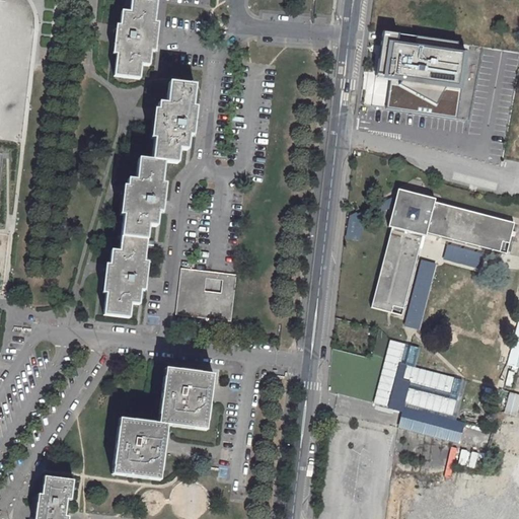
[(122,12),(114,76),(140,79),(141,65),(149,66),(152,38),(156,2),(142,0),(130,0),(130,13),(122,12)]
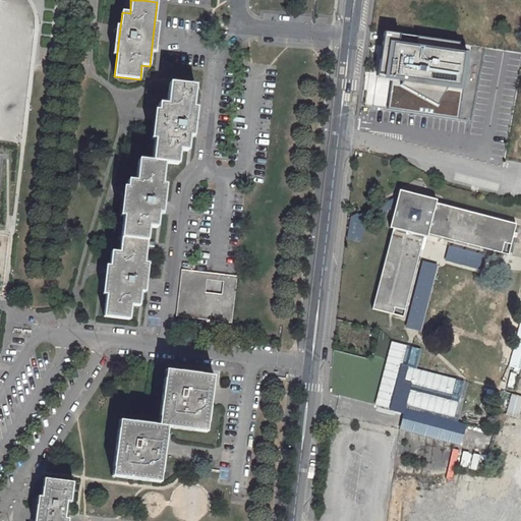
[(379,41),(372,76),(392,80),(405,82),(402,85),(440,106),(448,88),(476,94),(482,55),(379,41)]
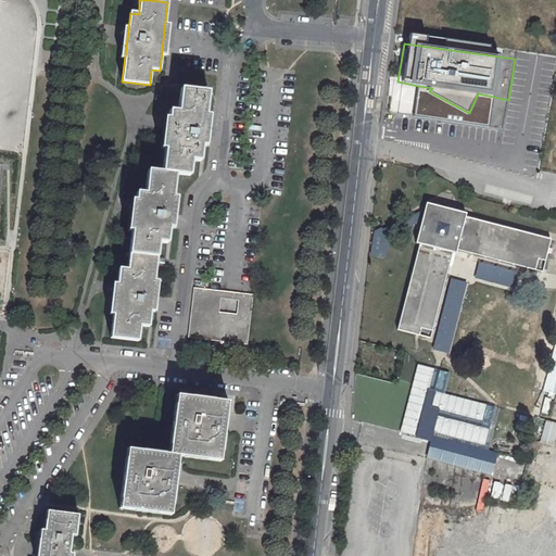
[(432,88),(418,86),(414,115),(504,129),(508,100),(478,93),(469,113),(429,91),(432,88)]
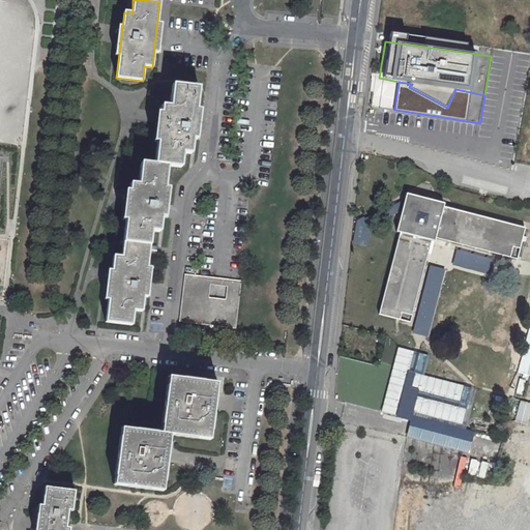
[(162,106),(154,165),(181,168),(183,152),(190,153),(195,123),(199,88),(172,85),(170,107),(162,106)]
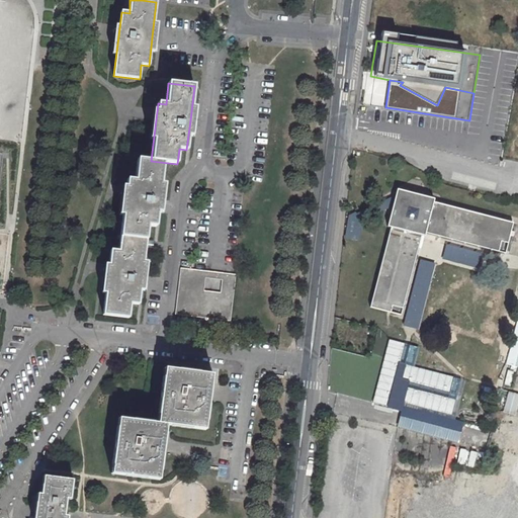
[(127,179),(120,237),(146,240),(148,226),(156,227),(164,162),(151,161),(139,159),(136,180),(127,179)]
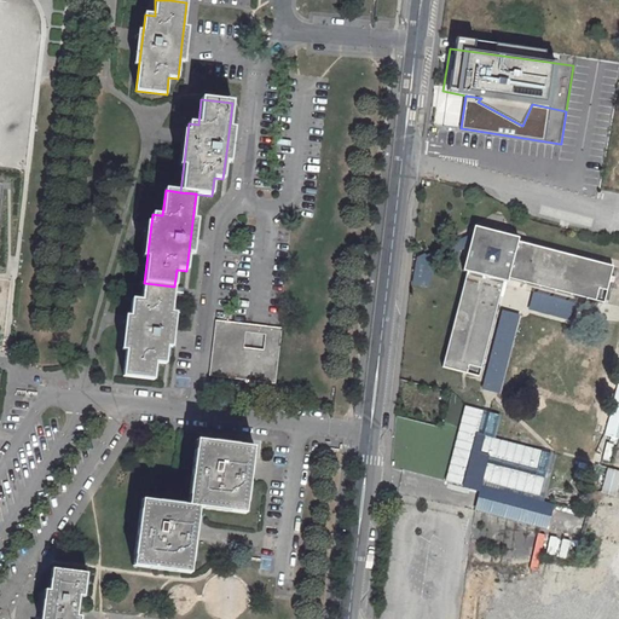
[(510,238),(478,229),(469,262),(466,261),(463,271),(468,272),(444,368),(480,377),(505,276),(605,301),(614,265),(519,241),(520,237),(510,235),(510,238)]
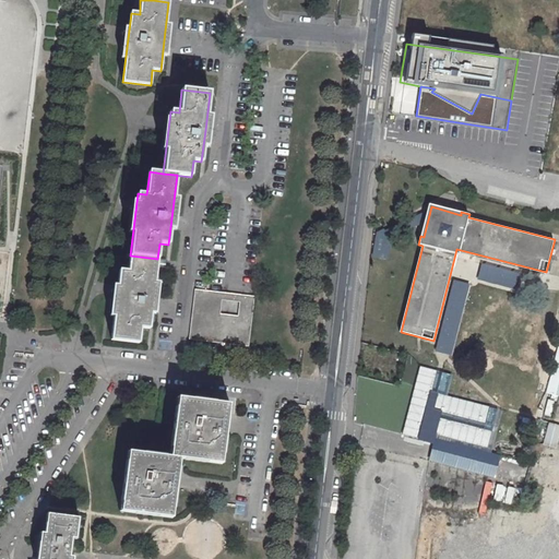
[(120,270),(111,340),(140,343),(141,328),(150,329),(157,259),(130,256),(129,272),(120,270)]
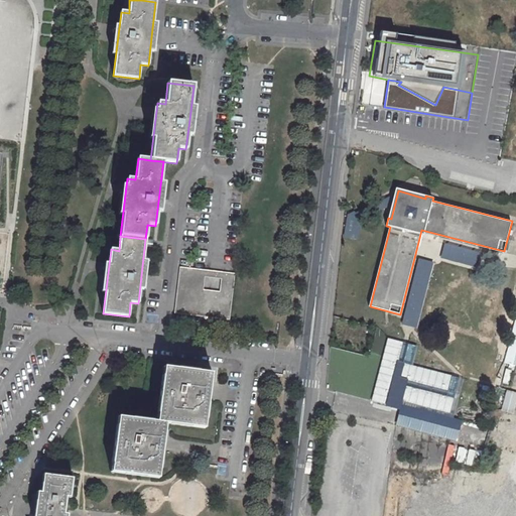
[(473,266),(476,250),(441,244),(438,260),(473,266)]
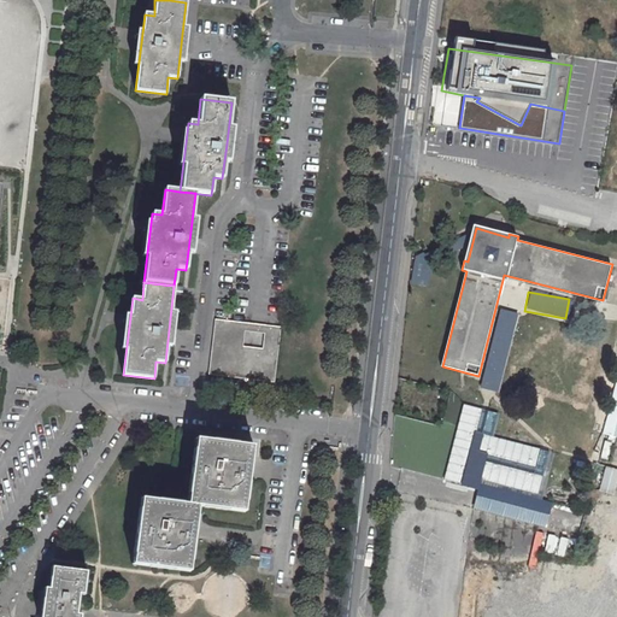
[(495,392),(516,313),(497,309),(476,387),(495,392)]
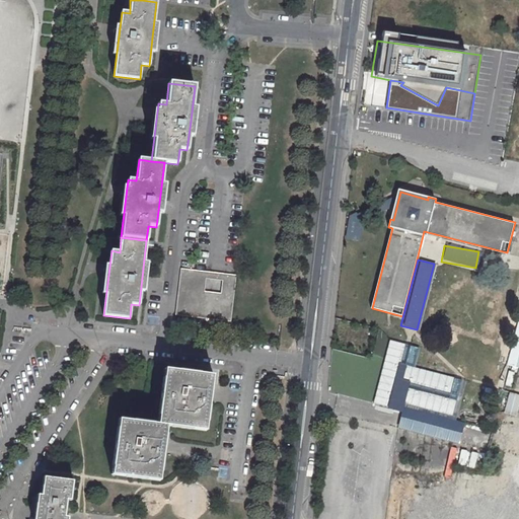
[(181,269),(175,315),(201,318),(204,292),(206,279),(207,272),(181,269)]
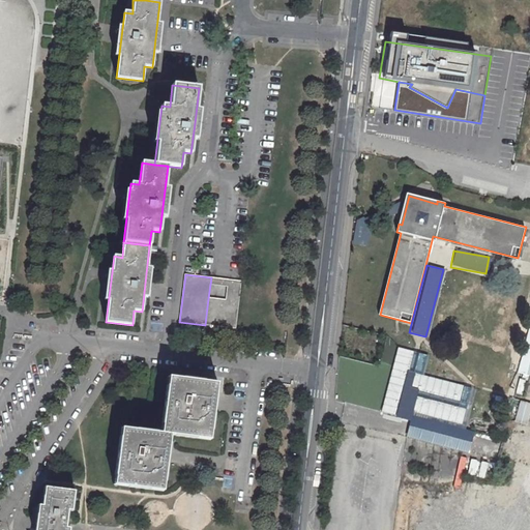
[(211,277),(210,285),(227,287),(228,280),(211,277)]
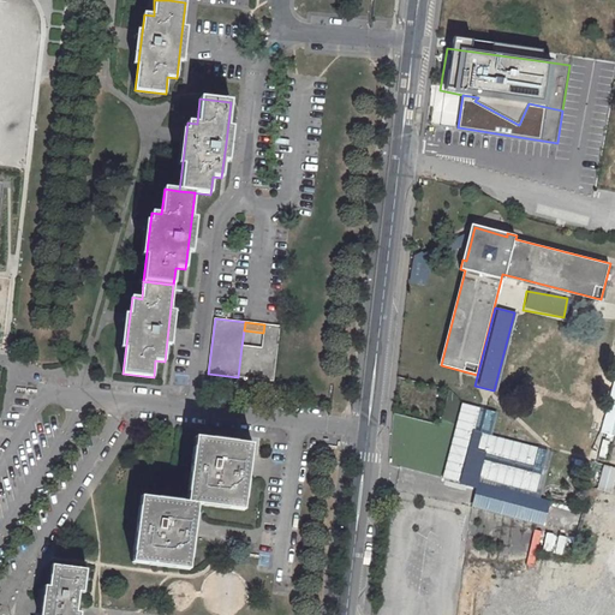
[(262,347),(257,380),(273,381),(280,326),(264,324),(263,333),(262,347)]
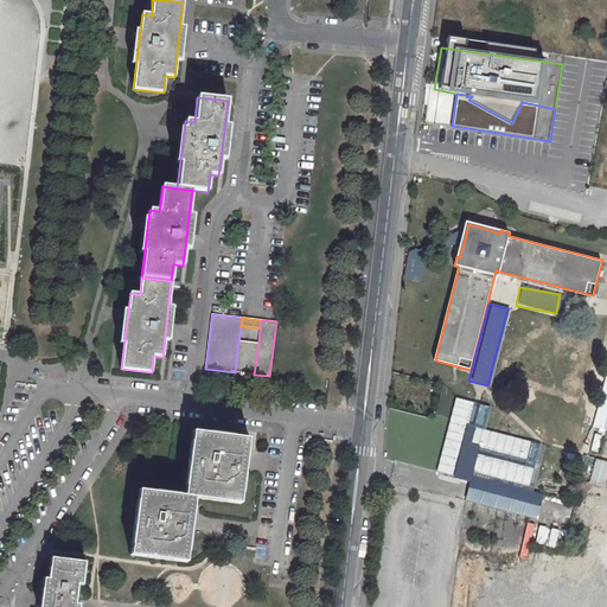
[(238,342),(235,372),(254,375),(259,343),(238,342)]
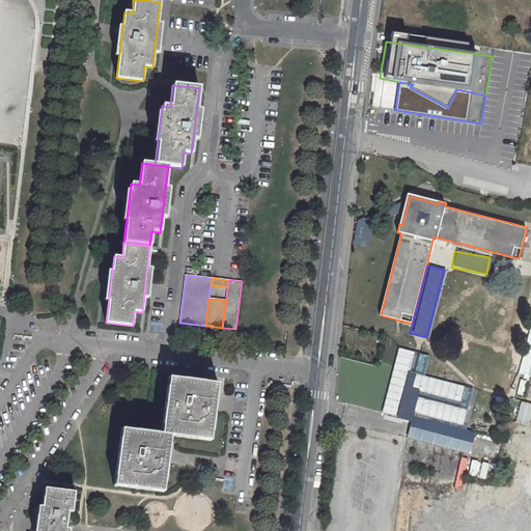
[(530,375),(530,325),(528,325),(516,373),(530,375)]
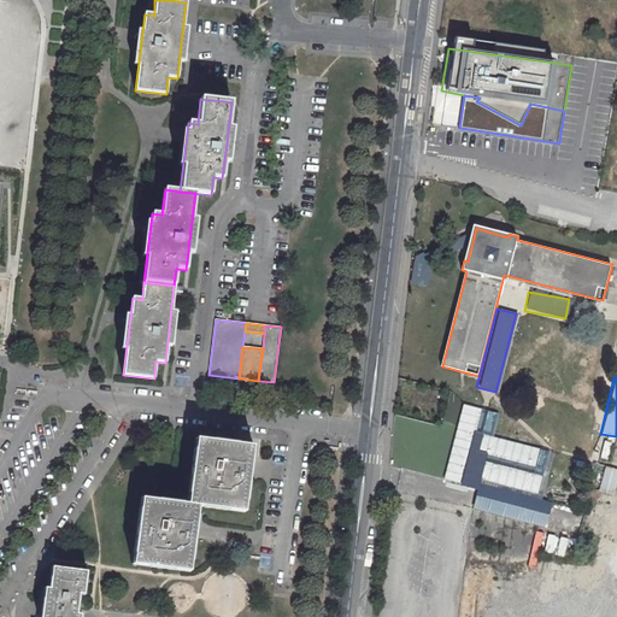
[(499,415),(464,405),(445,480),(463,485),(465,476),(480,480),(480,481),(539,495),(551,452),(493,438),(499,415)]
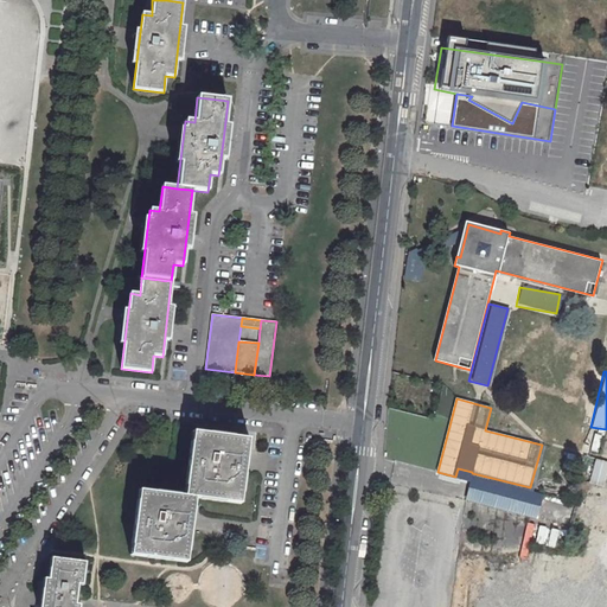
[(191,433),(184,497),(193,498),(240,504),(248,440),(191,433)]
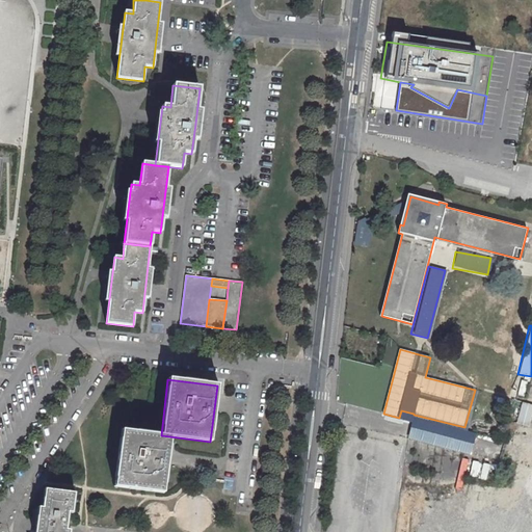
[(515,394),(523,396),(526,381),(519,379),(515,394)]
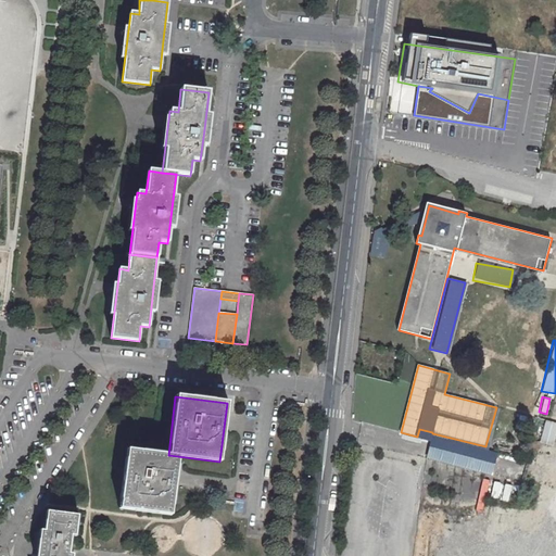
[(555,422),(544,419),(538,440),(551,444),(555,427),(555,422)]
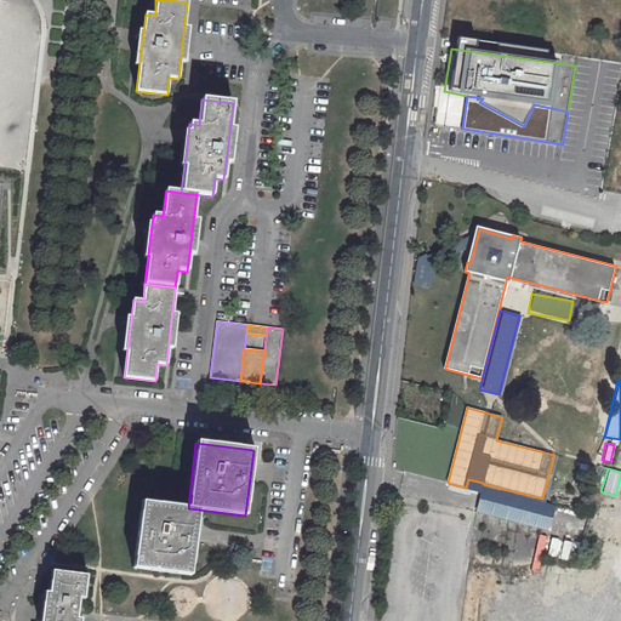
[(142,502),(132,569),(191,575),(198,510),(188,508),(142,502)]
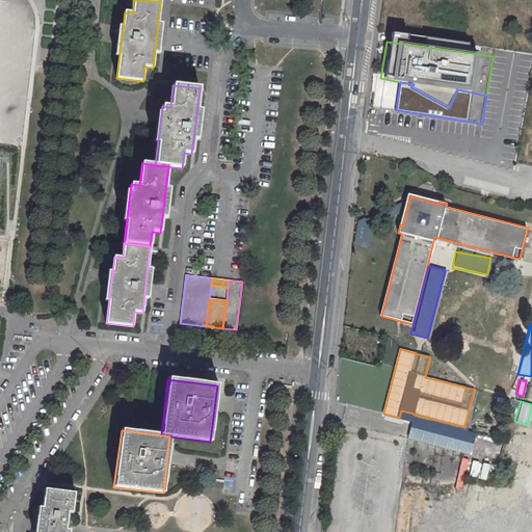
[(460,489),(467,458),(459,457),(454,488),(460,489)]
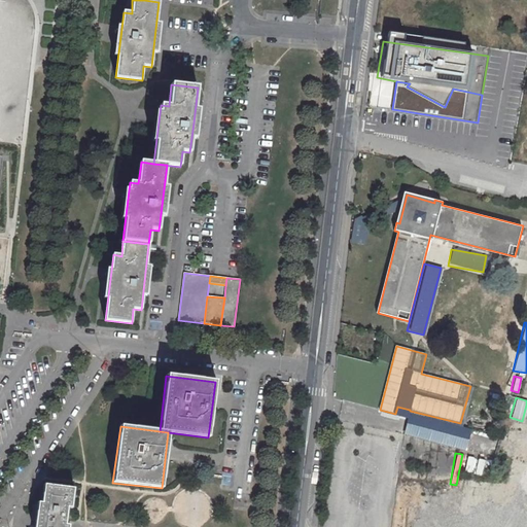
[(73,489),(44,485),(42,503),(38,503),(34,526),(68,526),(69,525),(65,525),(67,507),(71,507),(73,489)]
